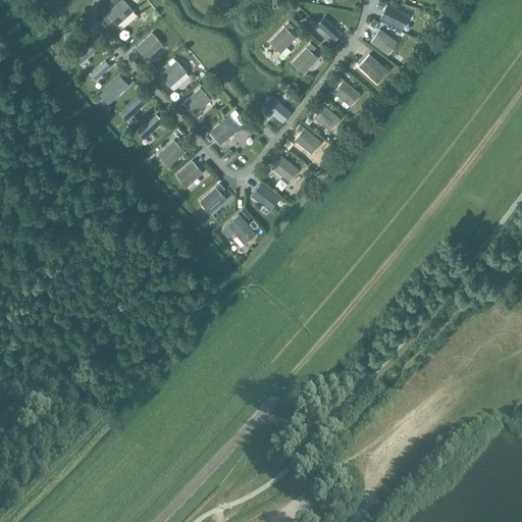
[(124,0),(120,0),(106,13),(117,25),(134,11),(124,0)]
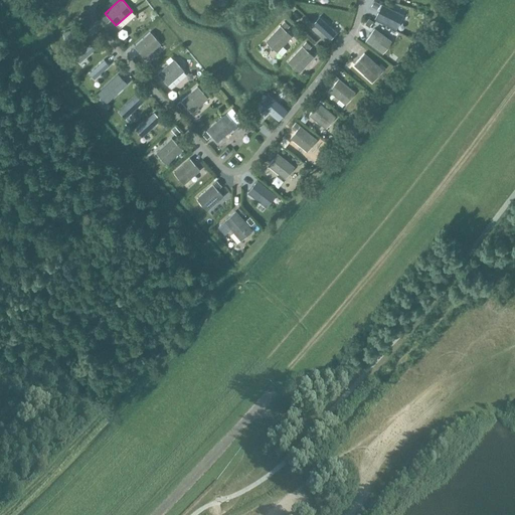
[(333,0),(333,11),(349,11),(349,1),(333,0)]
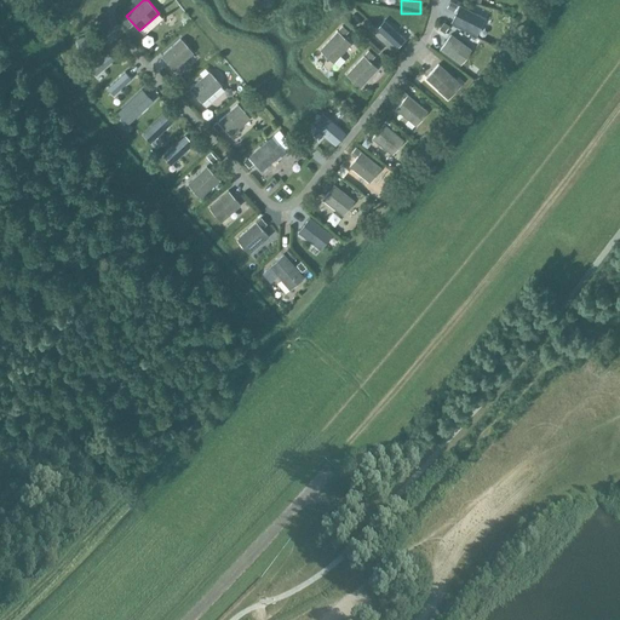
[(460,6),(452,22),(472,33),(481,16),(460,6)]
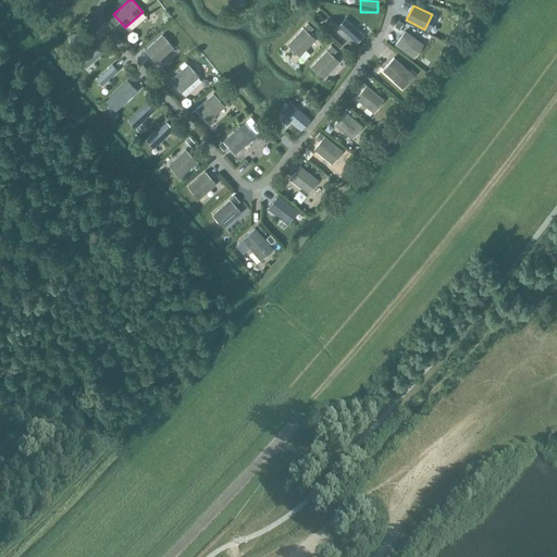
[(345,19),(338,26),(357,44),(363,36),(345,19)]
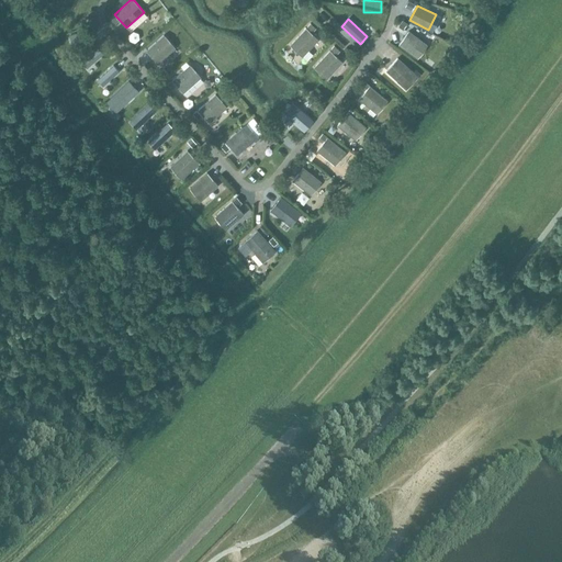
[(89,29),(69,35),(71,43),(92,36),(89,29)]
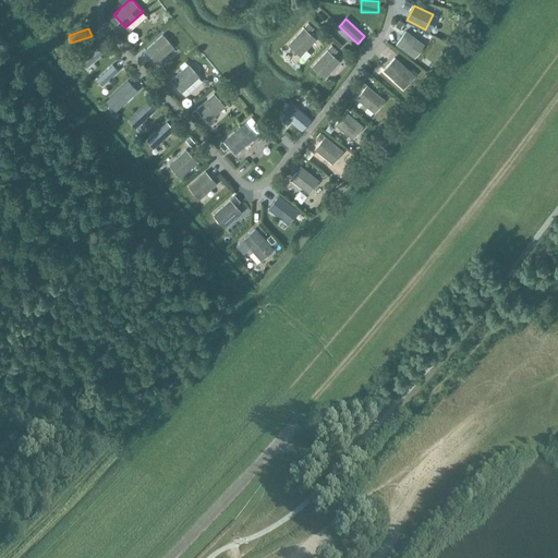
[(303,28),(289,45),(300,56),(315,39),(303,28)]
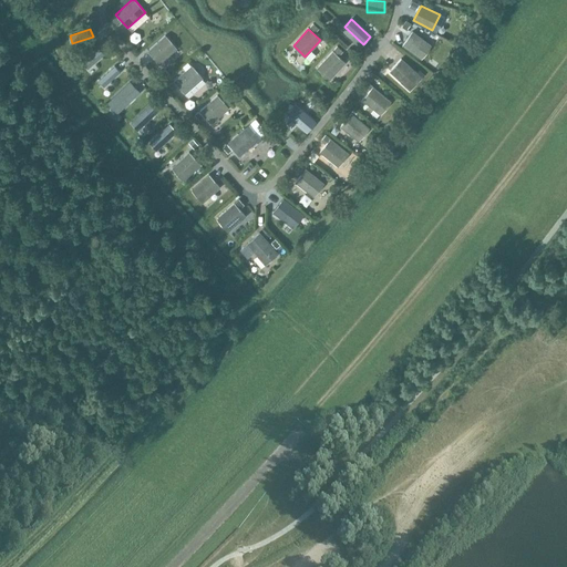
[(134,30),(127,38),(135,44),(142,35),(134,30)]
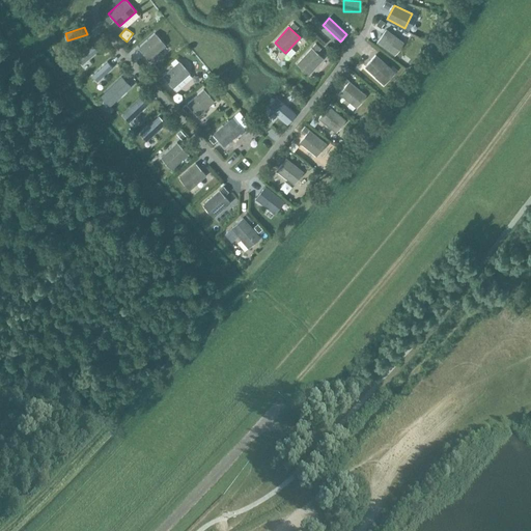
[(386,30),(376,43),(394,55),(403,43),(386,30)]
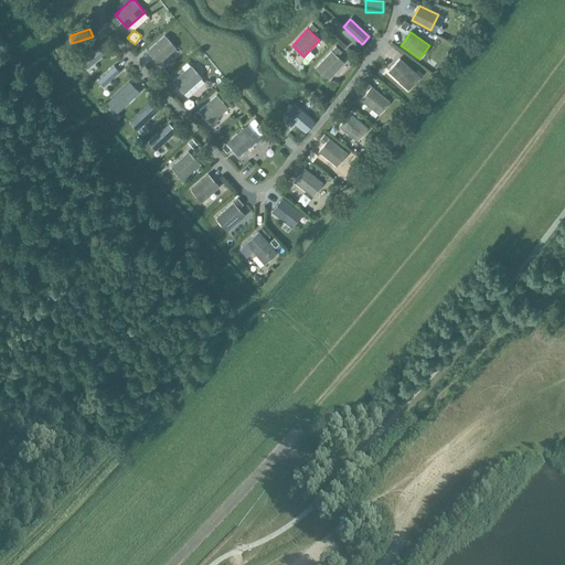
[(164,35),(147,51),(158,64),(177,48),(164,35)]
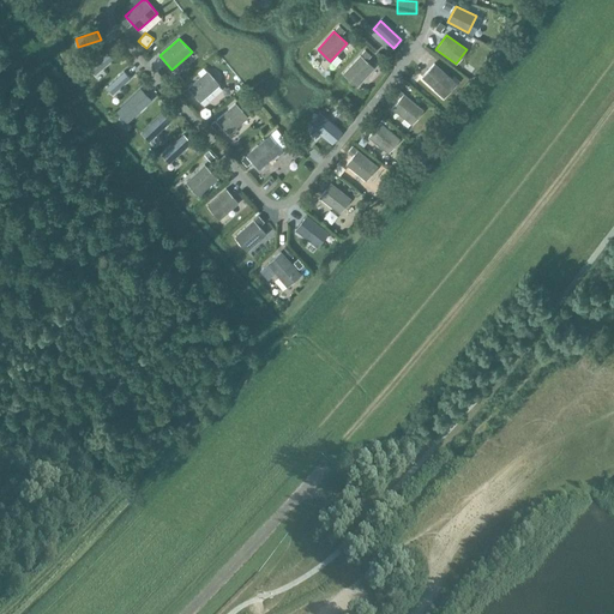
[(107,53),(89,68),(95,74),(113,59),(107,53)]
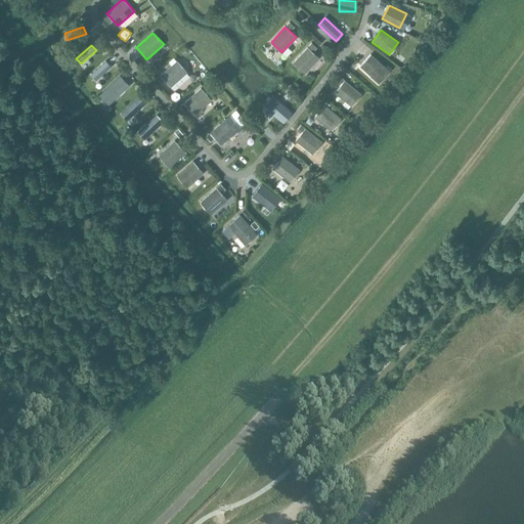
[(318,58),(307,48),(293,62),(304,74),(318,58)]
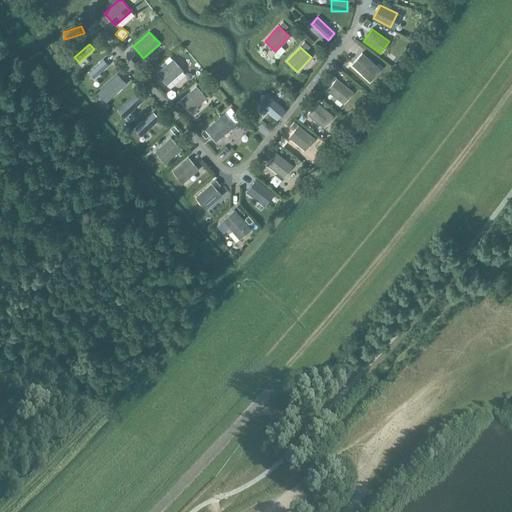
[(371,75),(371,74),(373,72),(374,71),(375,70),(376,68),(377,67),(362,54),(352,65),(362,74),(363,75),(366,78),(368,78),(371,75)]
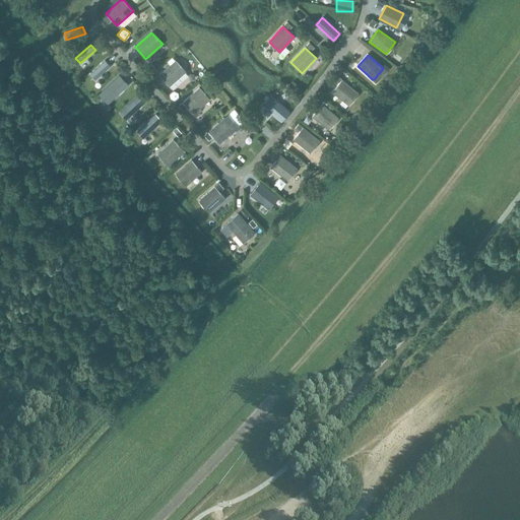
[(175,59),(158,74),(170,86),(186,72),(175,59)]
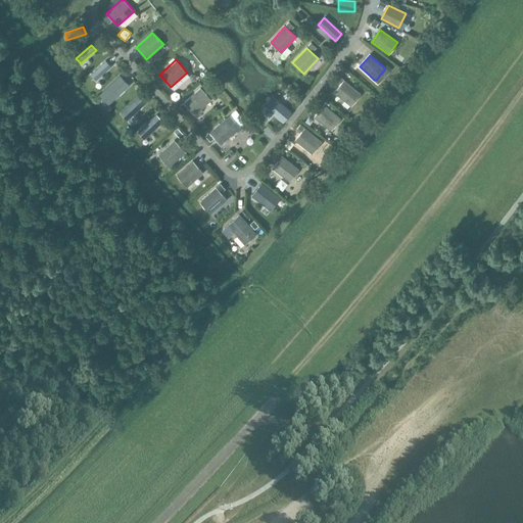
[(105,61),(91,75),(96,80),(110,66),(105,61)]
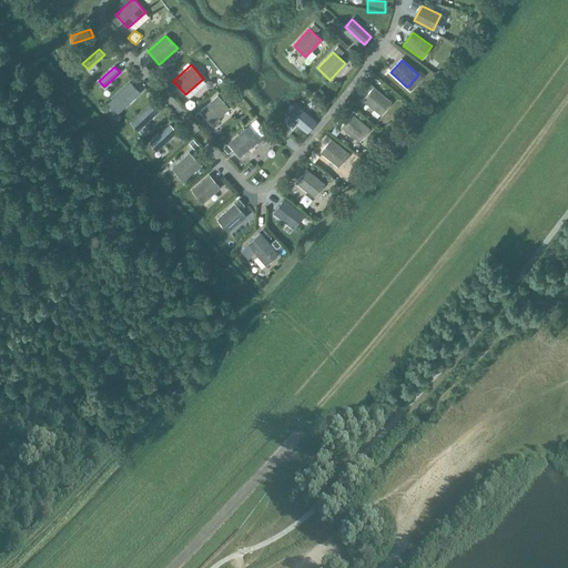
[(130,81),(111,100),(121,110),(140,92),(130,81)]
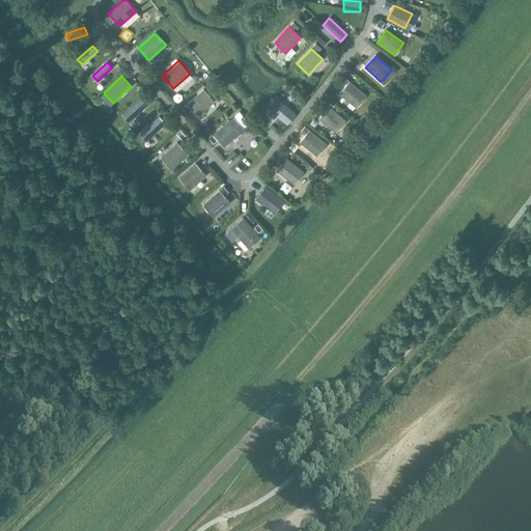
[(365,95),(348,82),(339,93),(356,107),(365,95)]
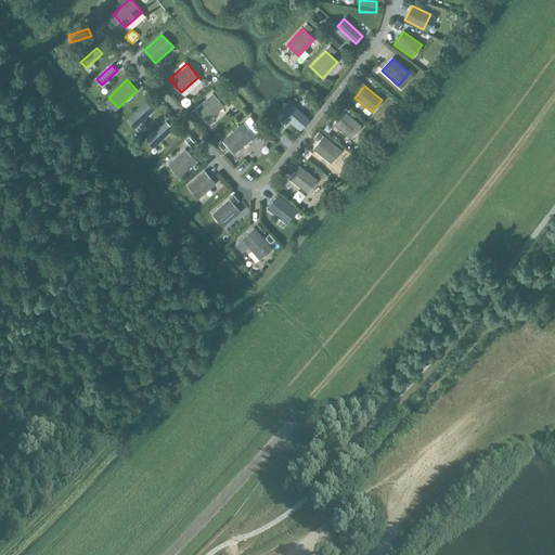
[(213,92),(195,108),(206,121),(223,106),(213,92)]
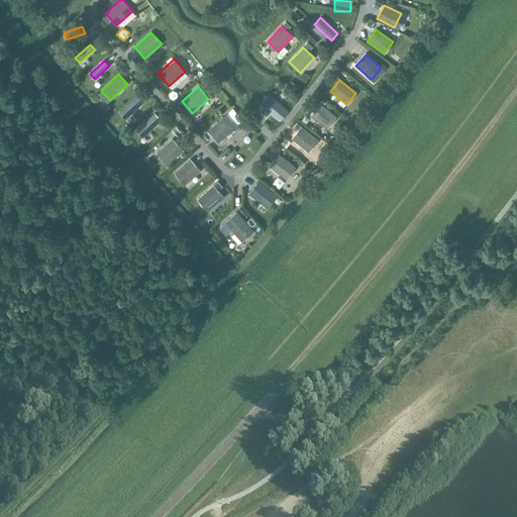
[(174,88),(166,92),(171,100),(178,96),(174,88)]
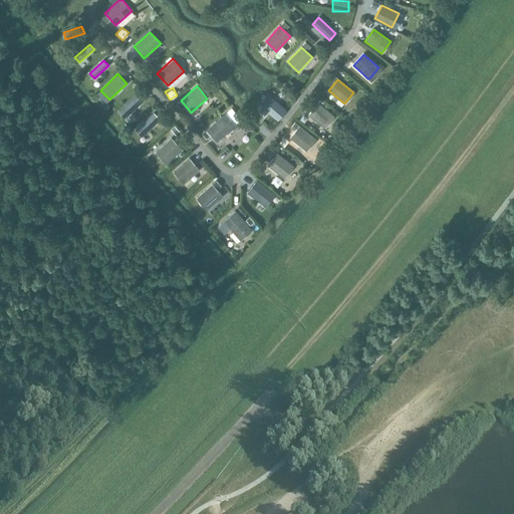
[(137,94),(118,111),(124,118),(143,101),(137,94)]
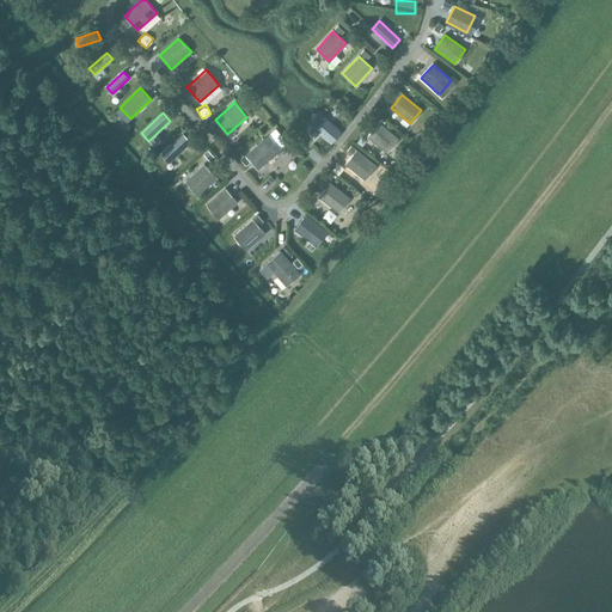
[(319,114),(310,124),(331,144),(341,132),(319,114)]
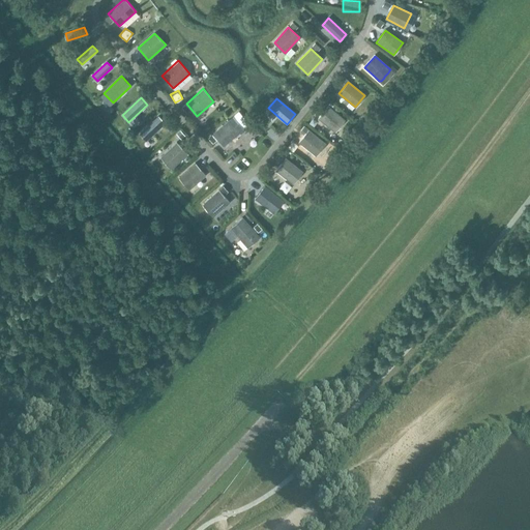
[(345,120),(328,107),(318,118),(334,131),(345,120)]
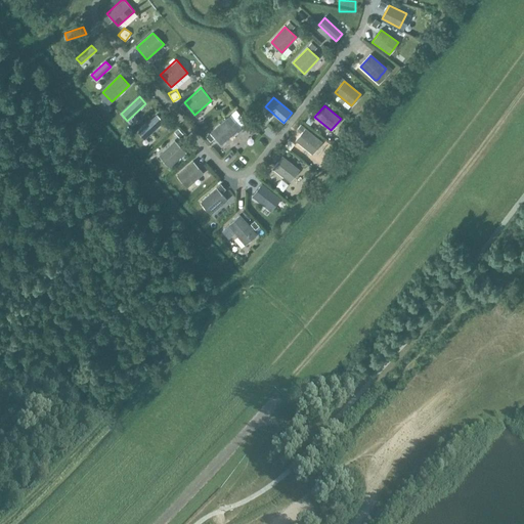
[(157,115),(137,132),(144,139),(163,122),(157,115)]
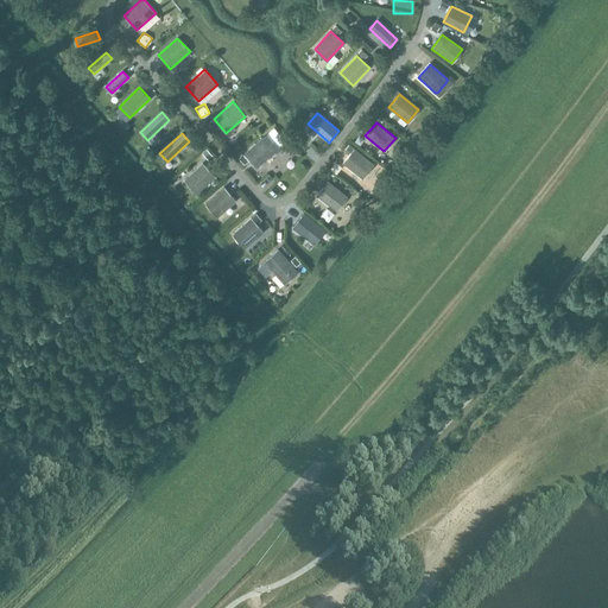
[(266,135),(245,154),(257,168),(278,149),(266,135)]
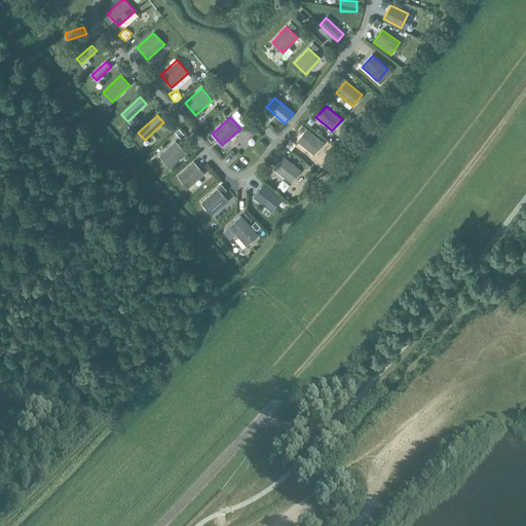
[(323,142),(306,129),(297,141),(312,154),(323,142)]
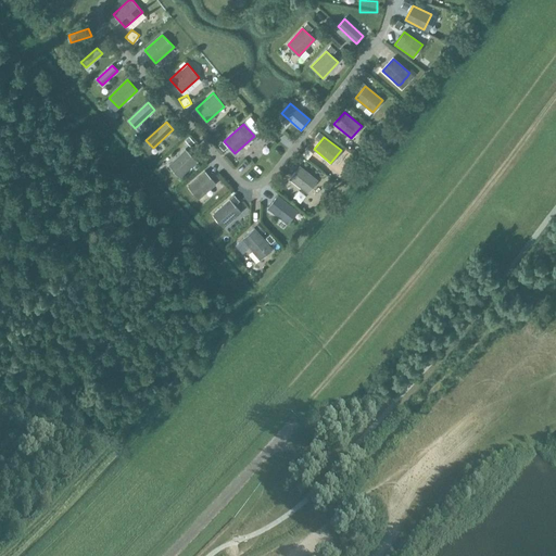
[(186,150),(168,165),(179,177),(197,162),(186,150)]
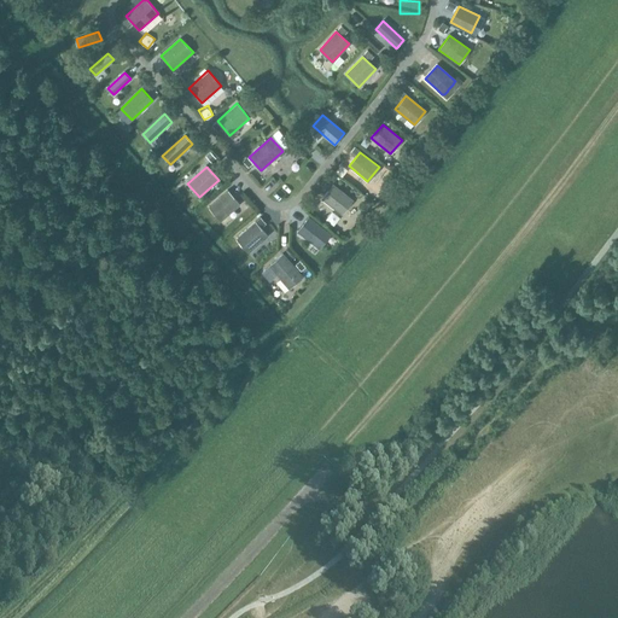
[(337,186),(325,200),(347,217),(359,203),(337,186)]
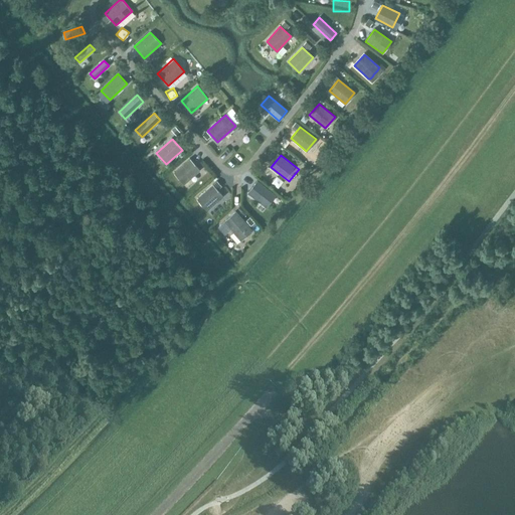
[(190,159),(174,173),(183,184),(199,170),(190,159)]
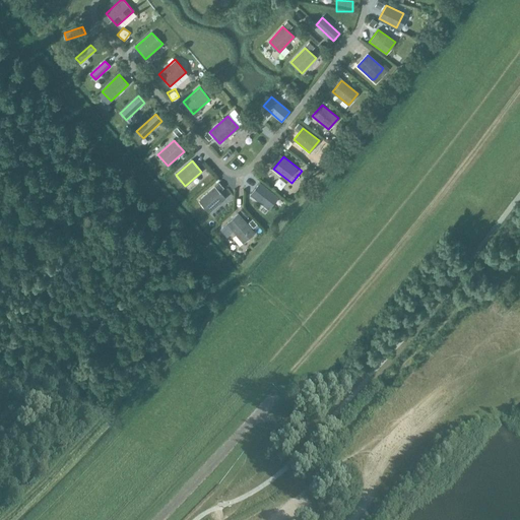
[(280,187),(284,182),(278,178),(274,184),(280,187)]
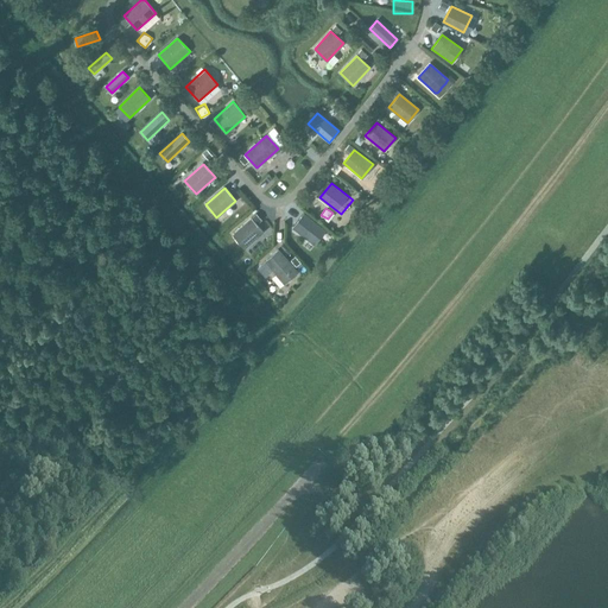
[(304,214),(293,228),(312,242),(323,229),(304,214)]
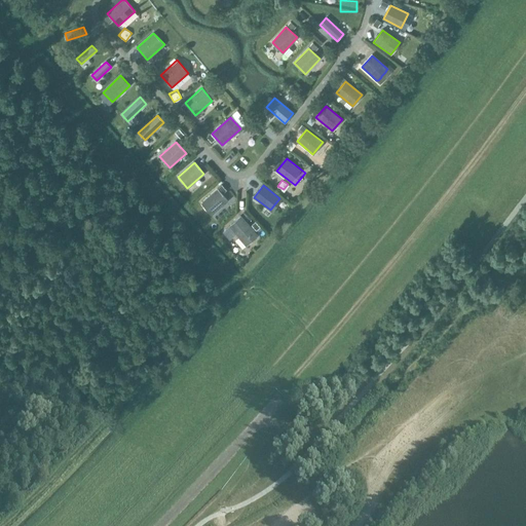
[(217,189),(201,203),(212,216),(228,200),(217,189)]
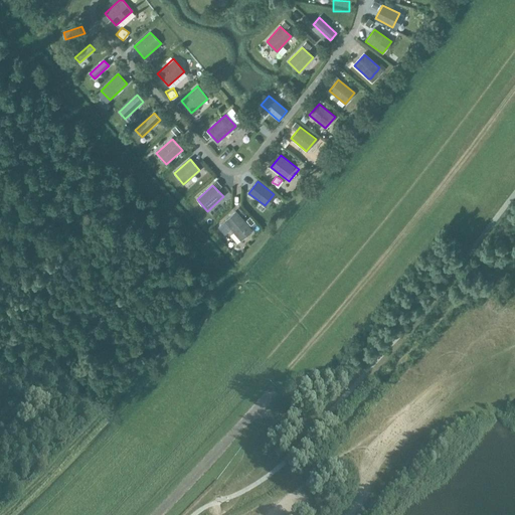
[(250,210),(244,210),(244,214),(253,214),(253,202),(247,202),(247,208),(250,208),(250,210)]
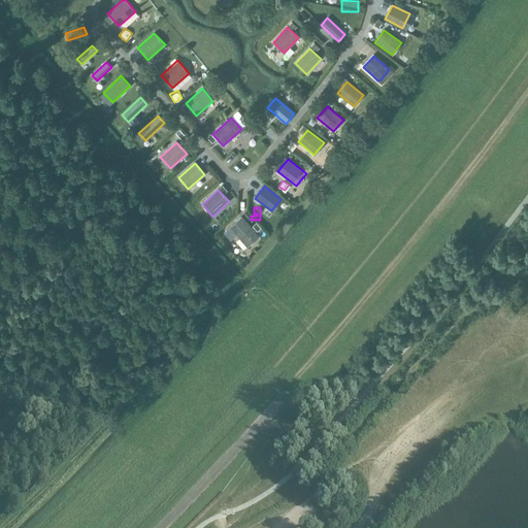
[(241,217),(230,227),(239,238),(239,239),(243,242),(244,243),(249,239),(249,238),(251,237),(253,236),(254,235),(255,233),(256,232),(241,217)]
